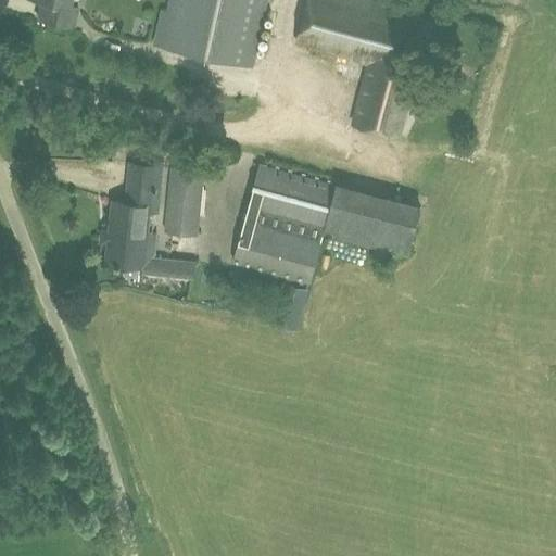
[(71,8),(72,0),(33,0),(43,2),(39,21),(75,28),(79,10),(71,8)]
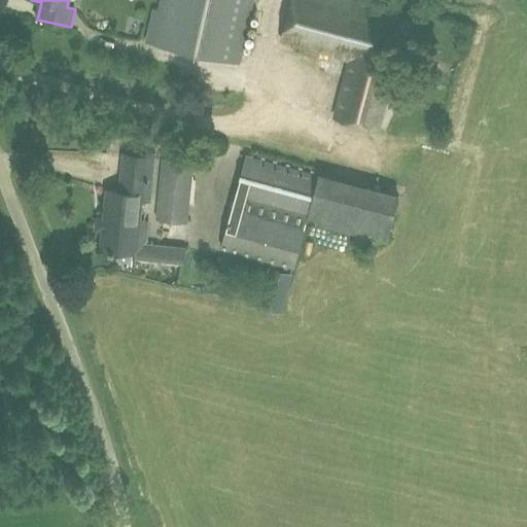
[(239,64),(253,0),(162,0),(160,11),(153,10),(146,43),(239,64)]
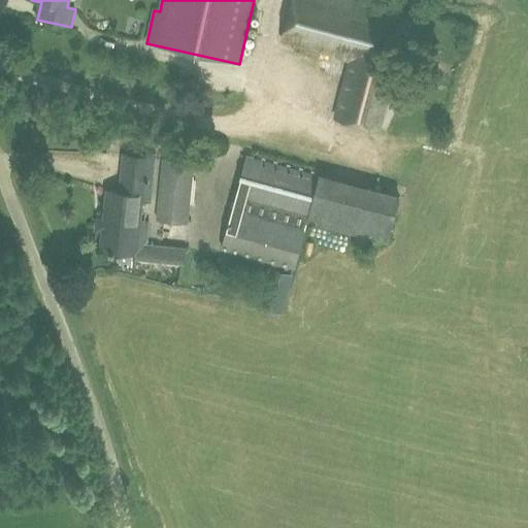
[(400,17),(342,0),(293,0),(282,41),(351,61),(334,121),(377,133),(394,77),(384,74),(400,17)]
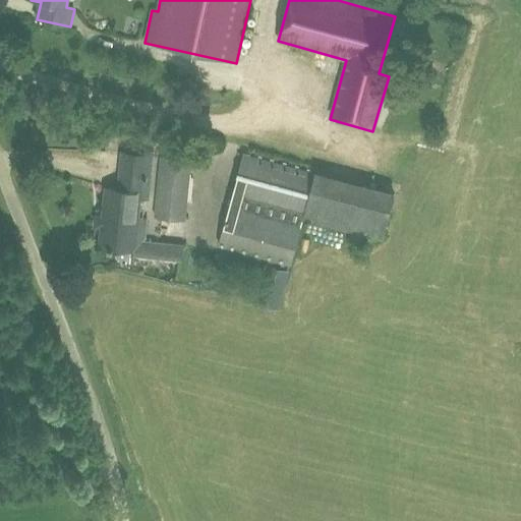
[(297,238),(313,171),(244,152),(218,247),(290,268),(297,238)]
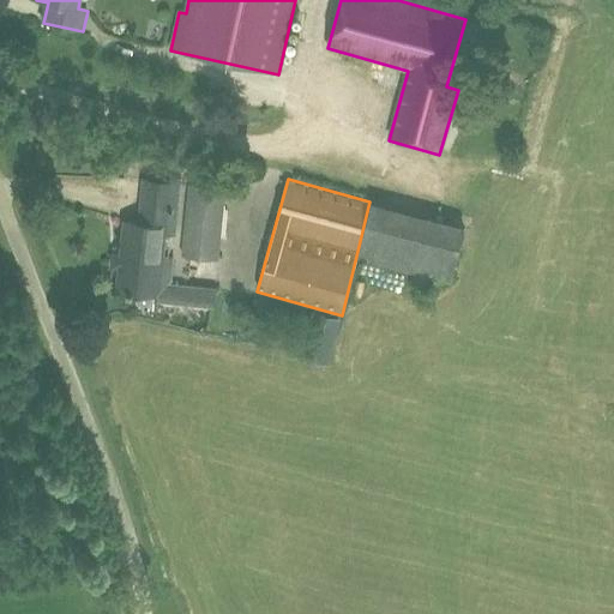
[(126,223),(119,292),(216,301),(217,288),(172,283),(174,260),(161,259),(164,224),(176,224),(180,185),(145,181),(140,224),(126,223)]
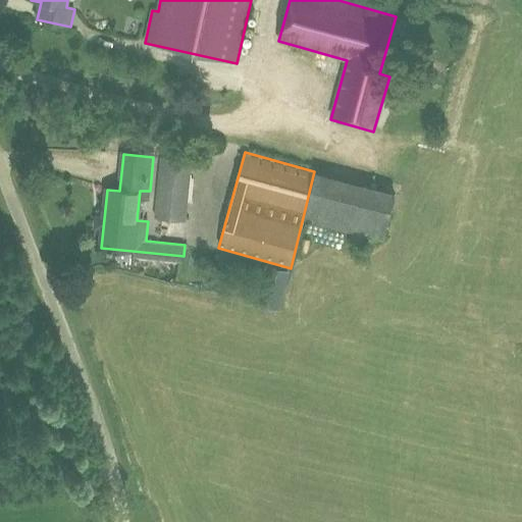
[(187,221),(192,176),(194,159),(159,155),(157,173),(151,217),(187,221)]
